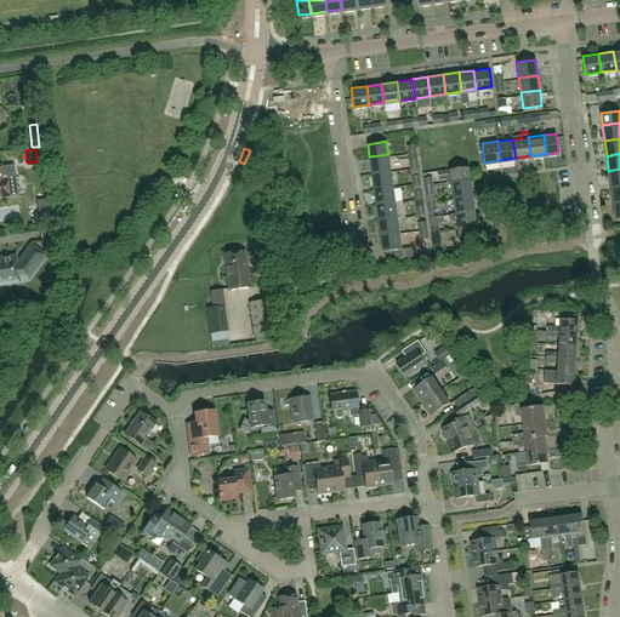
[(391,169),(388,154),(369,156),(371,171),(391,169)]
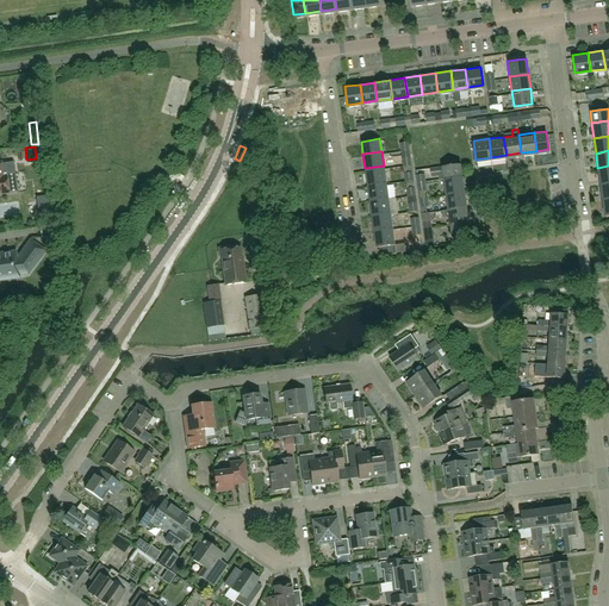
[(443,176),(461,174),(460,162),(441,164),(443,176)]
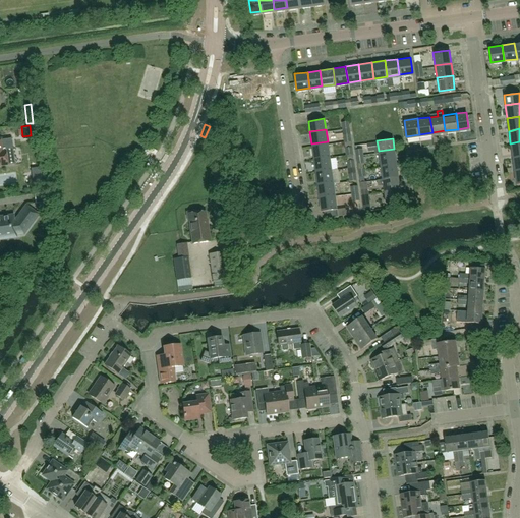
[(313,157),(329,155),(328,141),(311,144),(313,157)]
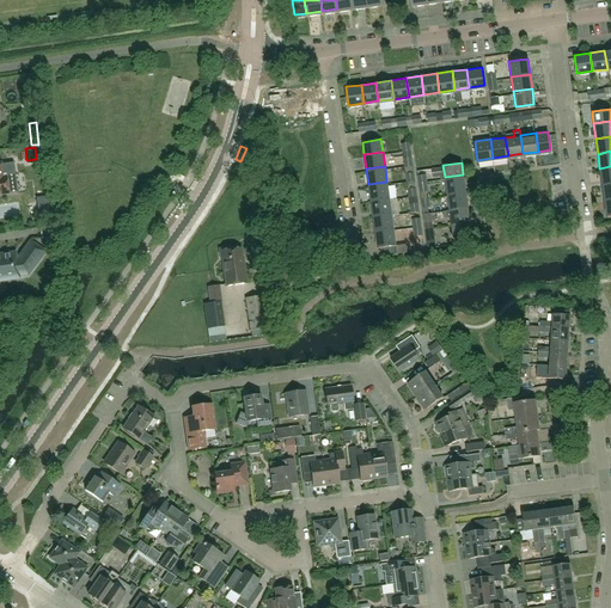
[(610,166),(599,169),(602,184),(610,182),(610,166)]
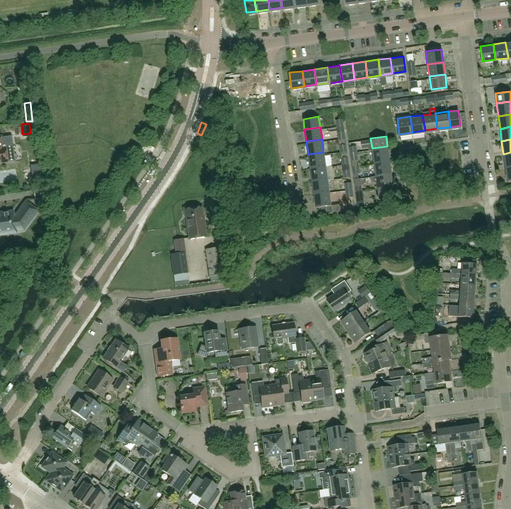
[(387,146),(372,148),(373,161),(389,159),(387,146)]
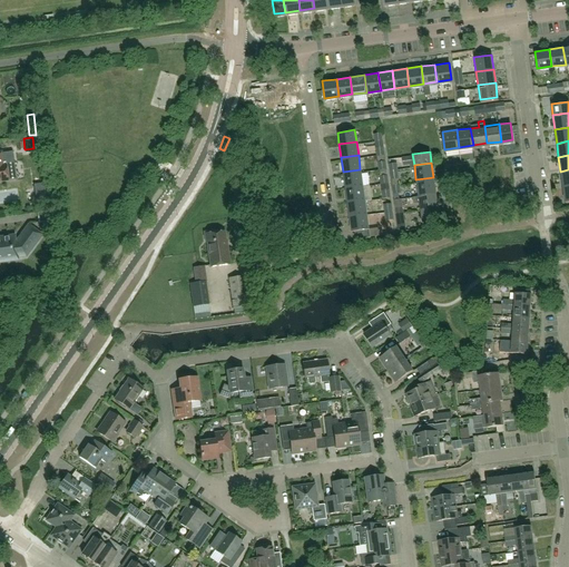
[(362,184),(360,169),(343,172),(345,186),(362,184)]
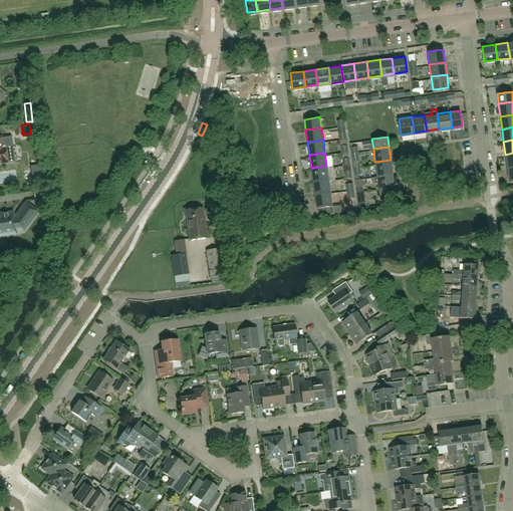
[(376,175),(393,173),(391,160),(374,162),(376,175)]
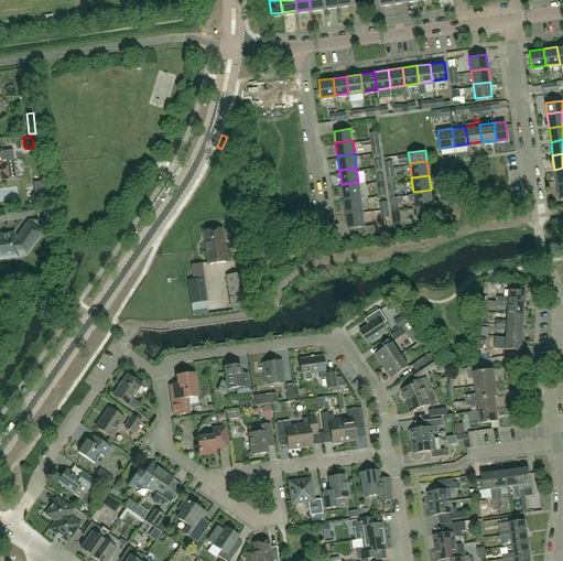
[(43,177),(34,179),(38,204),(46,203),(43,177)]
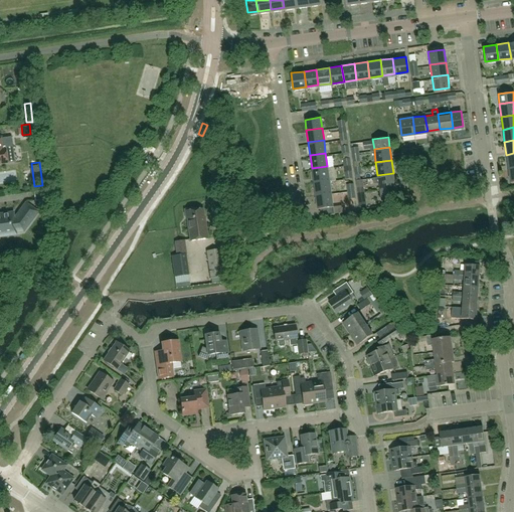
[(338,177),(334,163),(327,165),(331,179),(338,177)]
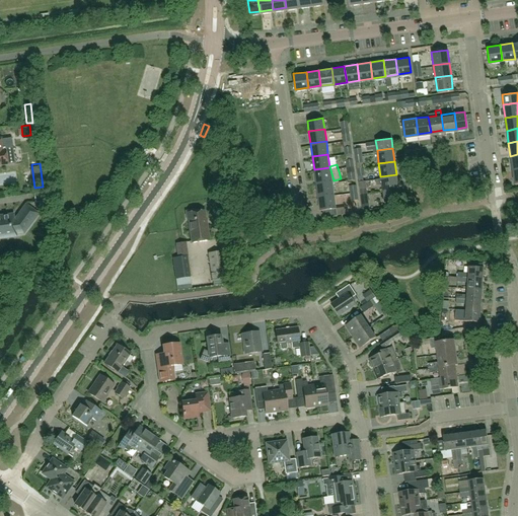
[(315,181),(331,179),(329,167),(314,169),(315,181)]
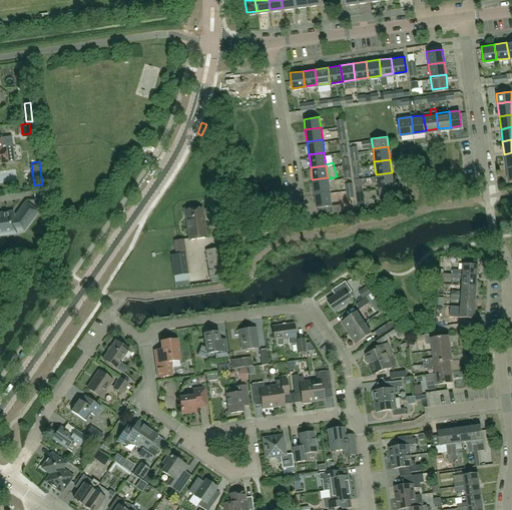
[(378,187),(394,184),(392,172),(376,174),(371,174),(372,180),(377,180),(378,187)]
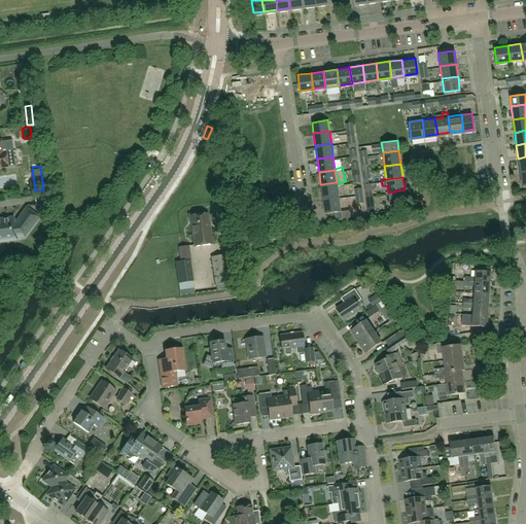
[(339,196),(337,182),(320,184),(322,198),(339,196)]
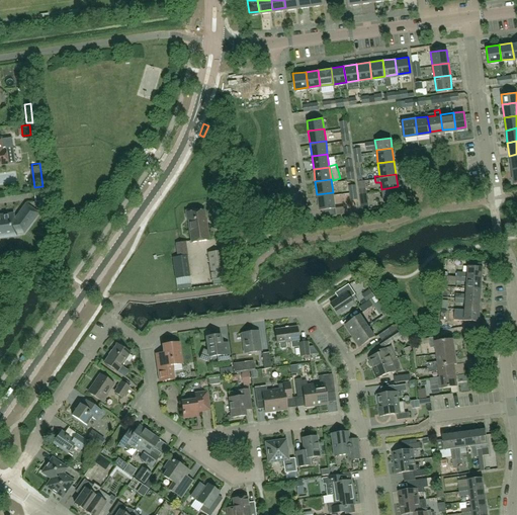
[(347,190),(344,180),(335,182),(338,192),(347,190)]
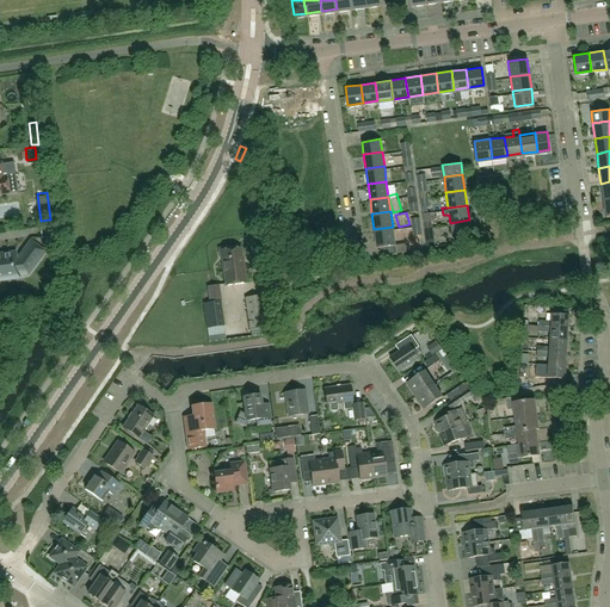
[(451,235),(470,233),(469,220),(450,223),(451,235)]
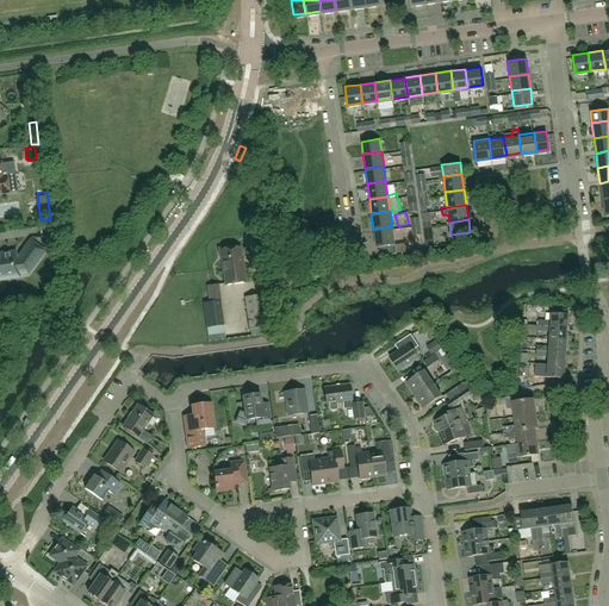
[(49,222),(41,223),(42,233),(50,232),(49,222)]
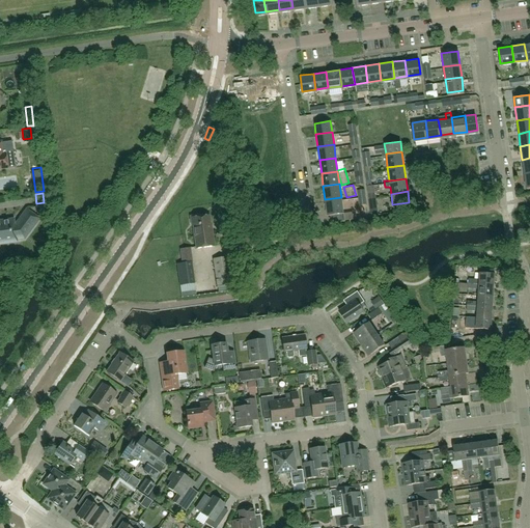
[(342,211),(341,197),(325,199),(327,213),(329,212),(330,221),(344,219),(342,211)]
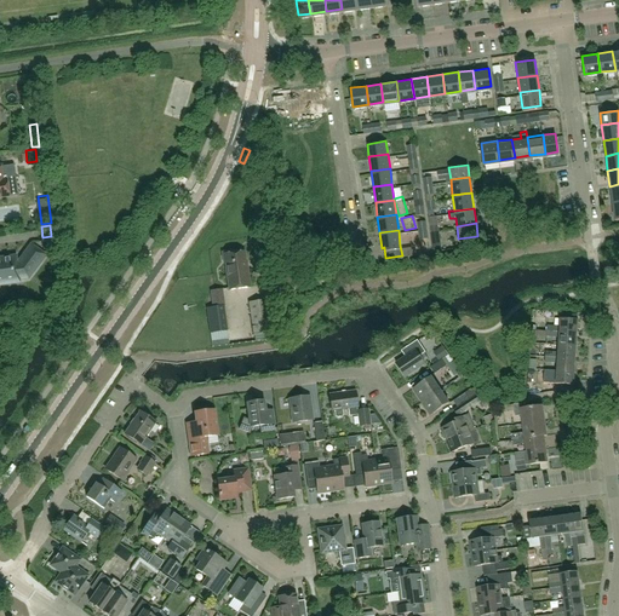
[(0,281),(17,280),(17,276),(27,275),(44,253),(30,242),(17,259),(15,259),(13,254),(0,255),(0,281)]
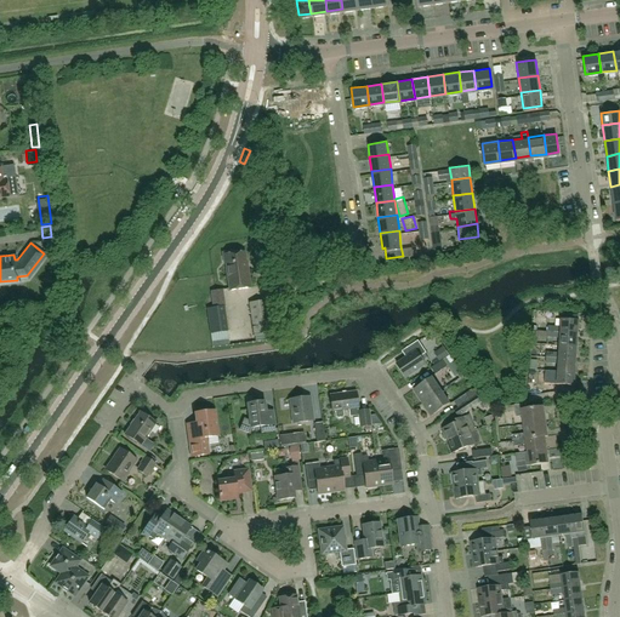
[(225,260),(228,287),(249,285),(246,269),(244,269),(243,260),(244,260),(243,249),(232,250),(231,249),(226,250),(222,253),(223,258),(225,260)]
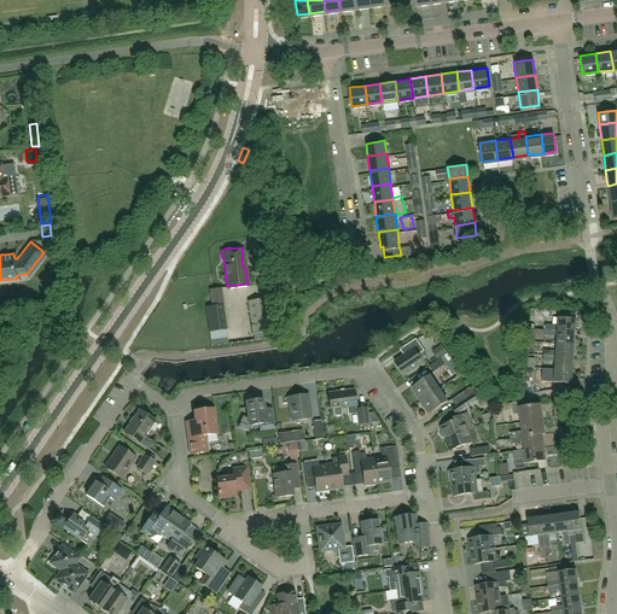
[(265,296),(246,298),(251,332),(269,329),(265,296)]
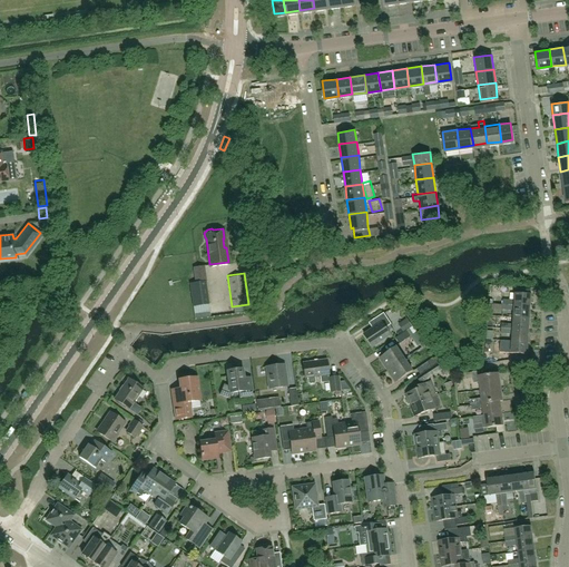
[(192,303),(207,302),(205,279),(189,281),(192,303)]
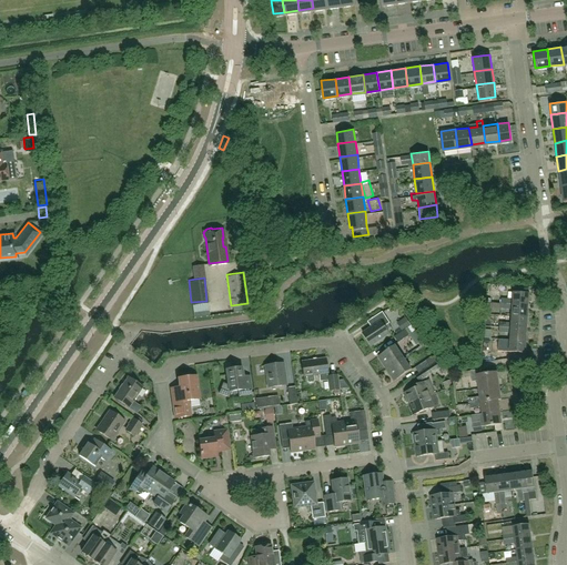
[(500,301),(528,303),(529,291),(513,290),(513,296),(500,295),(500,301)]
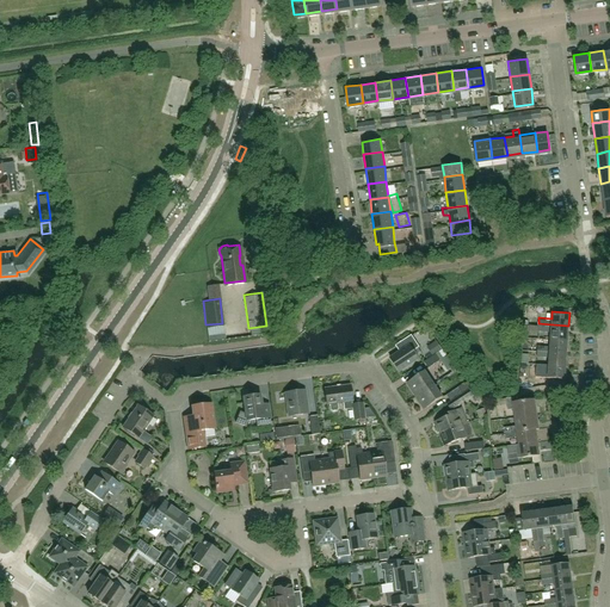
[(550,336),(567,338),(568,326),(538,323),(538,328),(550,329),(550,336)]
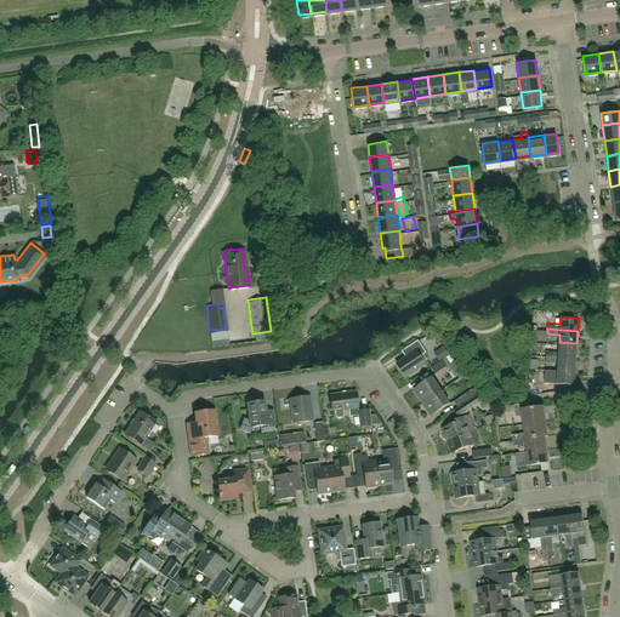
[(396,360),(404,375),(425,360),(416,347),(421,343),(417,337),(404,346),(409,352),(396,360)]
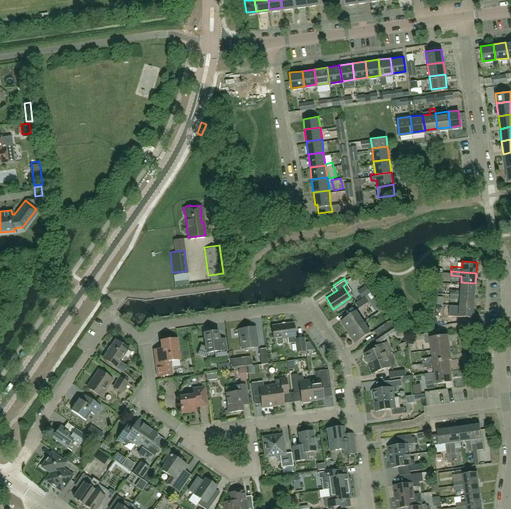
[(475,283),(461,282),(460,289),(450,288),(449,292),(474,294),(475,283)]
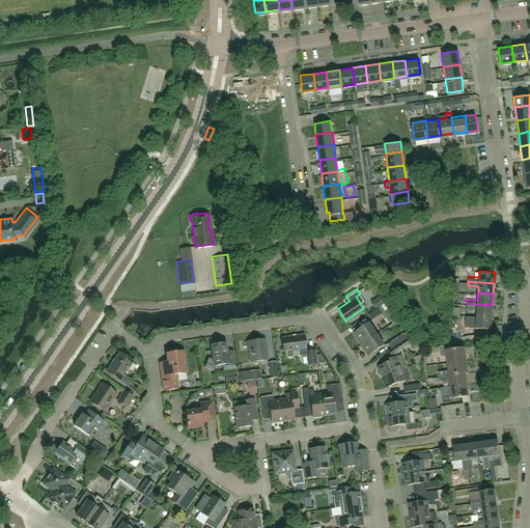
[(492,305),(466,303),(466,307),(477,308),(476,315),(491,316),(492,305)]
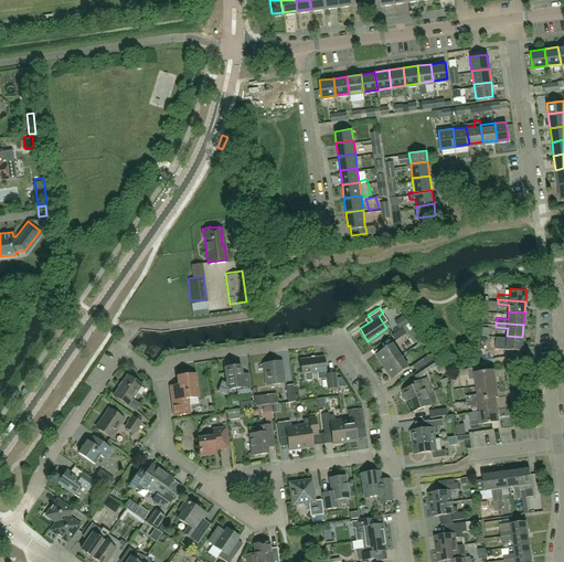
[(400,327),(392,332),(395,338),(406,330),(403,326),(400,327)]
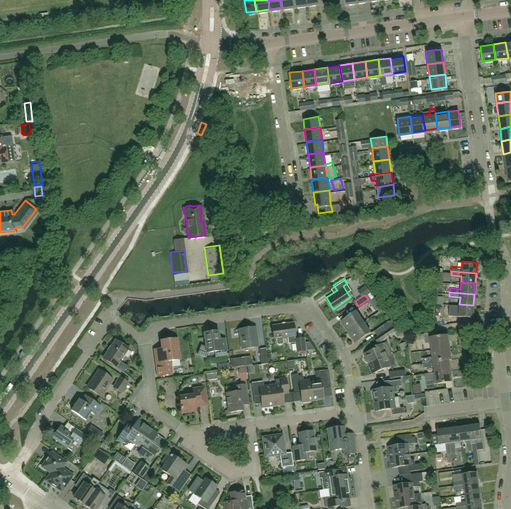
[(473,305),(459,304),(459,310),(448,309),(448,314),(473,315),(473,305)]
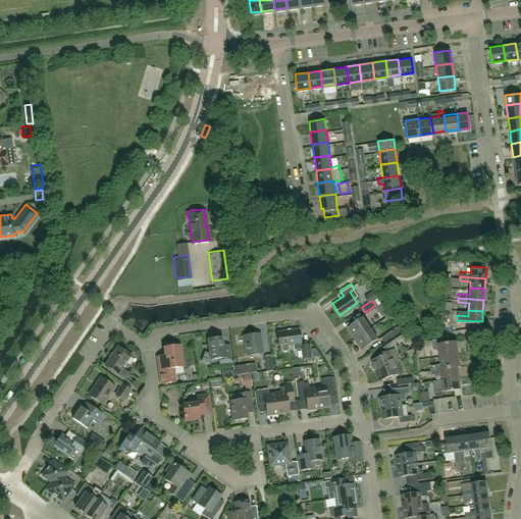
[(347,325),(354,335),(369,325),(362,315),(347,325)]
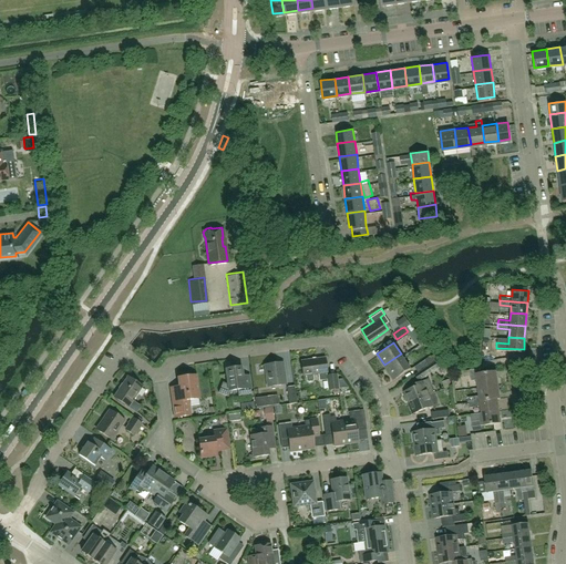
[(413,365),(418,370),(434,359),(430,352),(413,365)]
